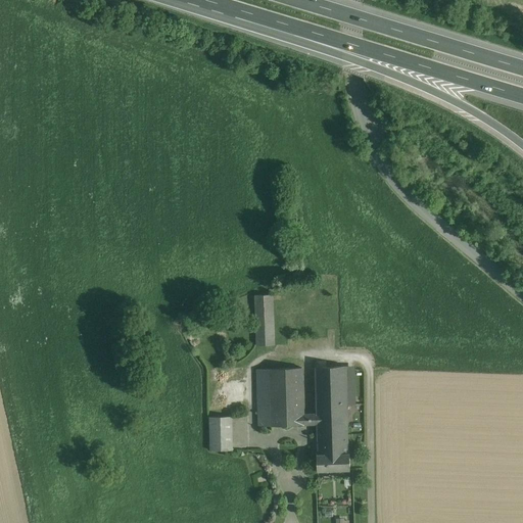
[(273,295),(255,295),(256,346),(275,345),(273,295)]
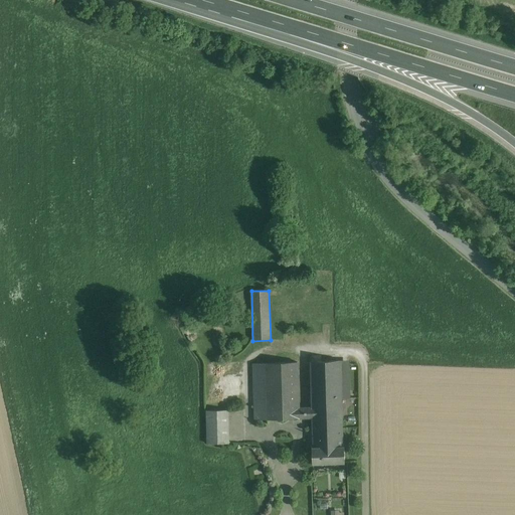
[(340,360),(312,361),(313,399),(341,398),(340,360)]
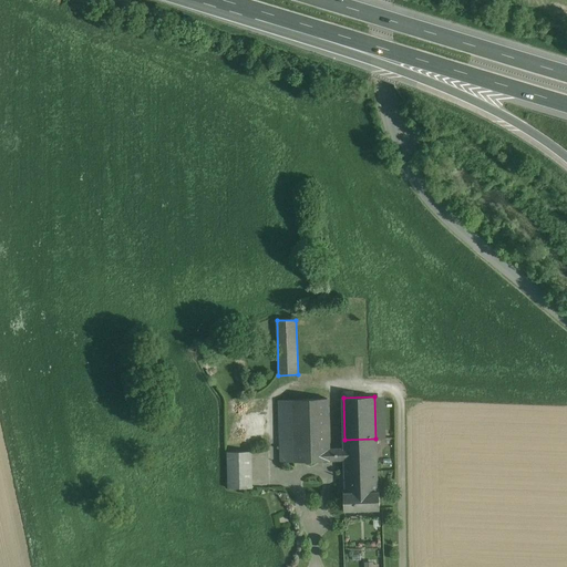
[(328,399),(292,400),(294,441),(280,442),(281,463),(329,461),(329,450),(328,399)]
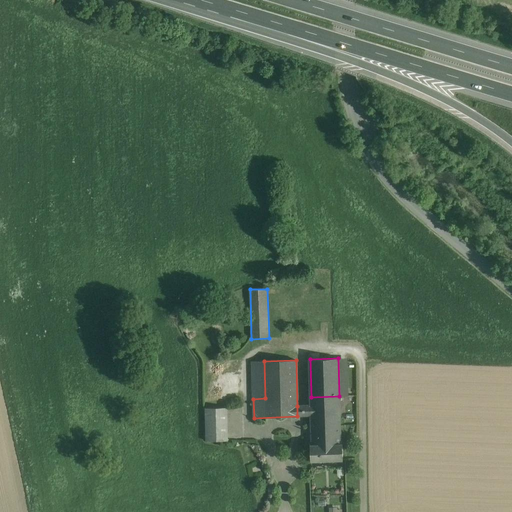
[(339,396),(311,397),(311,405),(297,406),(297,416),(311,415),(312,445),(340,444),(339,396)]
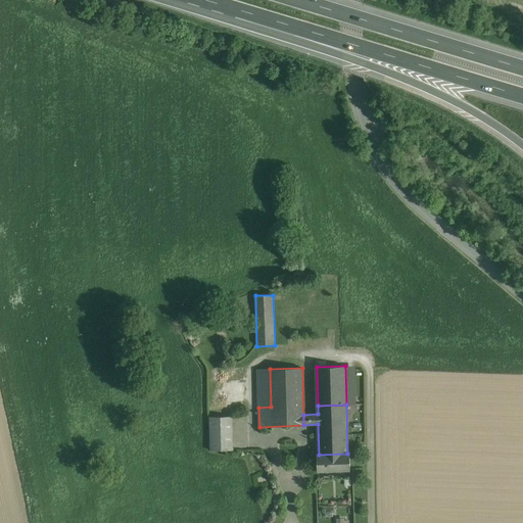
[(232,417),(209,417),(210,450),(233,450),(232,417)]
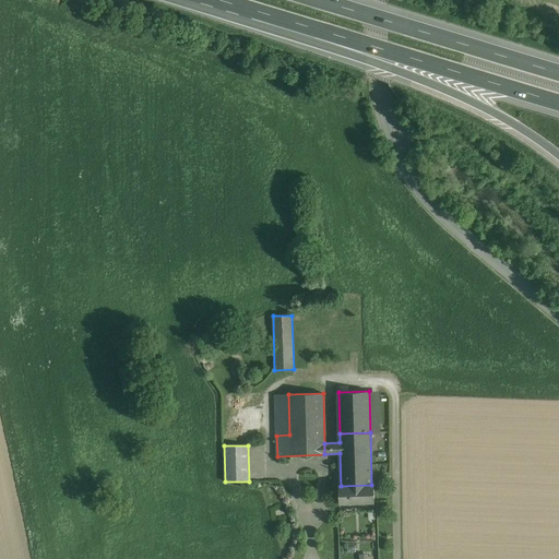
[(341,486),(340,486),(339,486),(340,503),(375,502),(373,485),(371,485),(341,486)]
